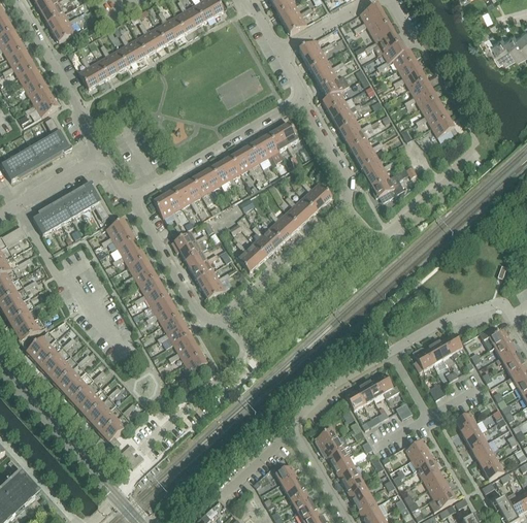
[(59,3),(63,0),(57,0),(38,0),(35,2),(40,11),(58,1),(59,3)]
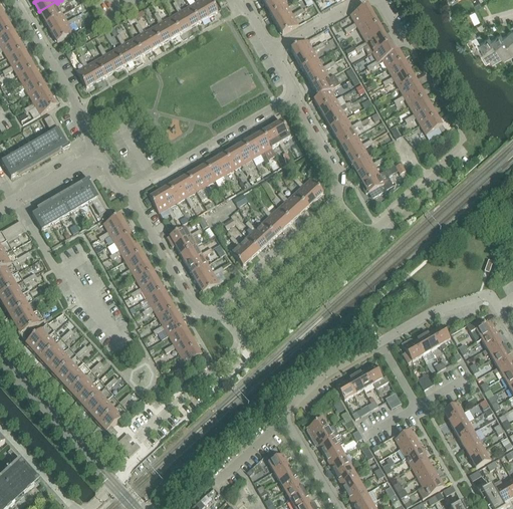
[(194,0),(188,3),(198,20),(207,14),(199,0),(194,0)]
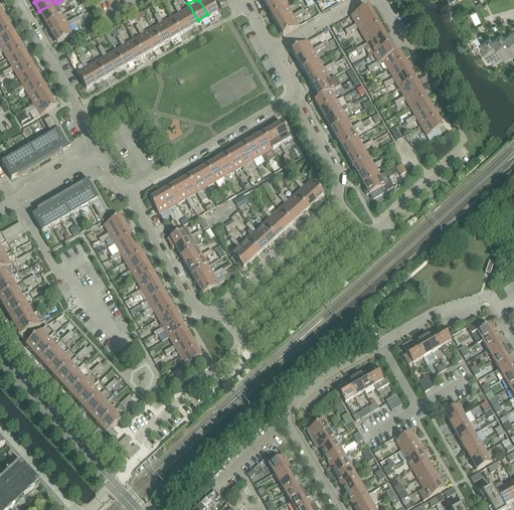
[(199,0),(207,14),(217,9),(211,0),(199,0)]
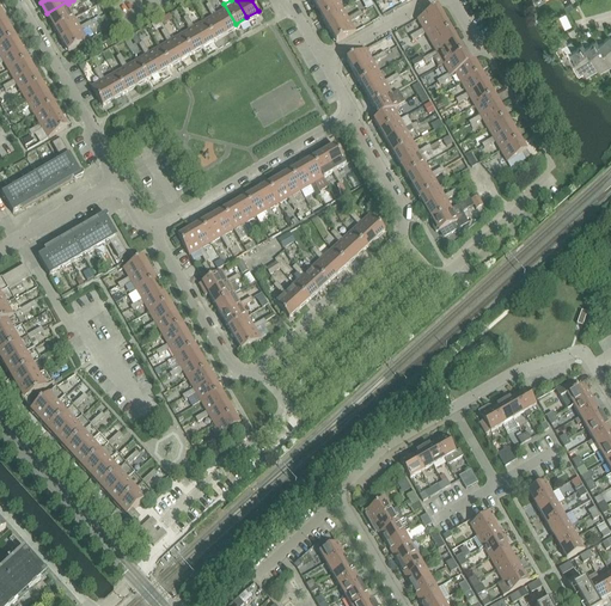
[(321,0),(315,4),(322,16),(341,4),(340,0),(321,0)]
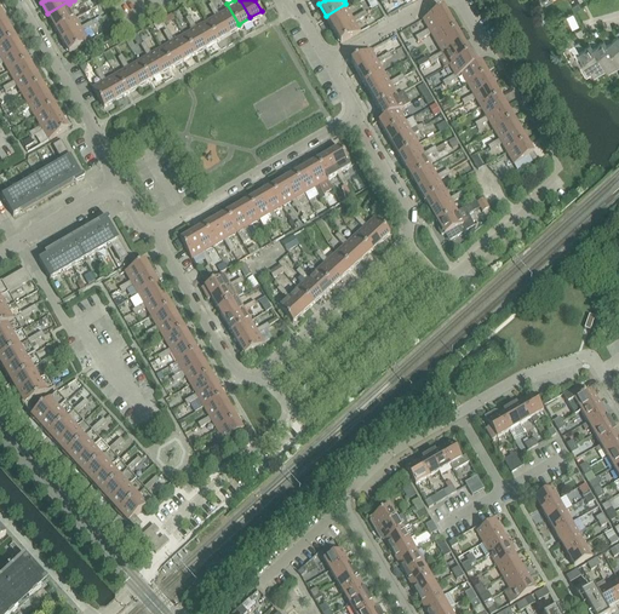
[(74,13),(69,4),(68,1),(47,13),(55,24),(74,13)]
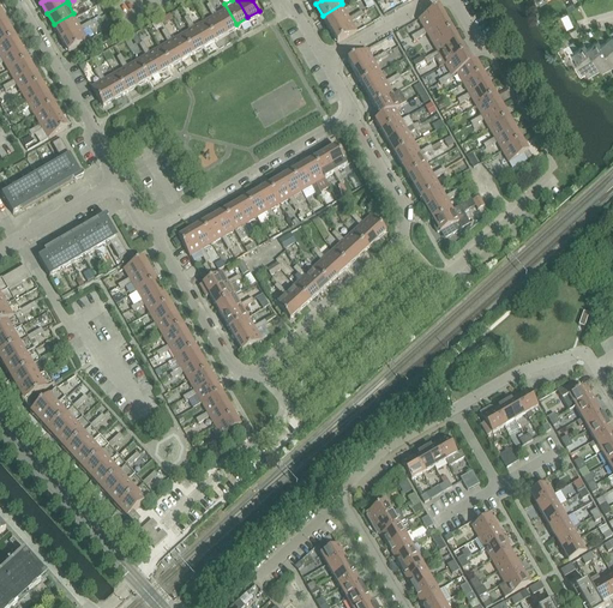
[(418,14),(424,24),(425,26),(444,14),(437,2),(418,14)]
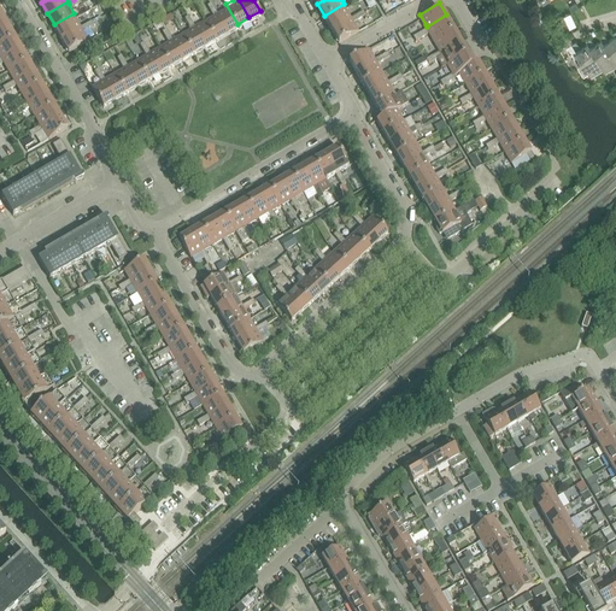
[(212,12),(204,17),(215,36),(227,30),(215,11),(217,10),(213,4),(210,6),(212,12)]
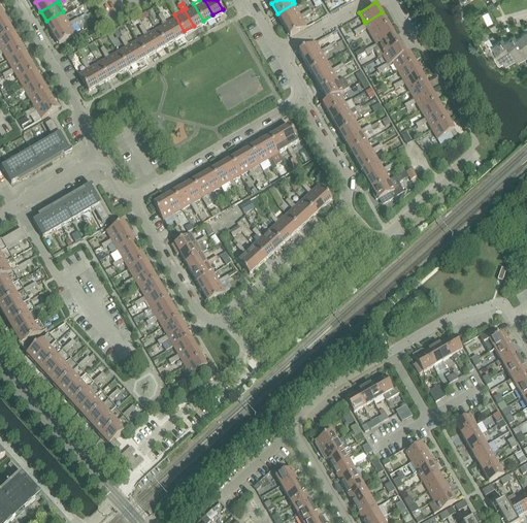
[(193,3),(186,8),(184,9),(194,26),(203,21),(193,3)]
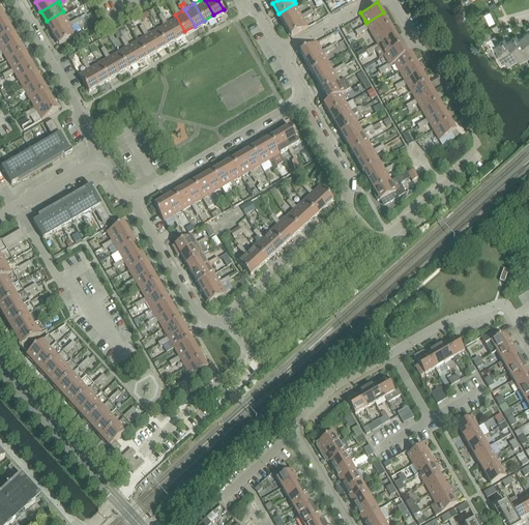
[(302,15),(307,11),(305,8),(300,11),(295,3),(278,13),(284,23),(301,12),(302,15)]
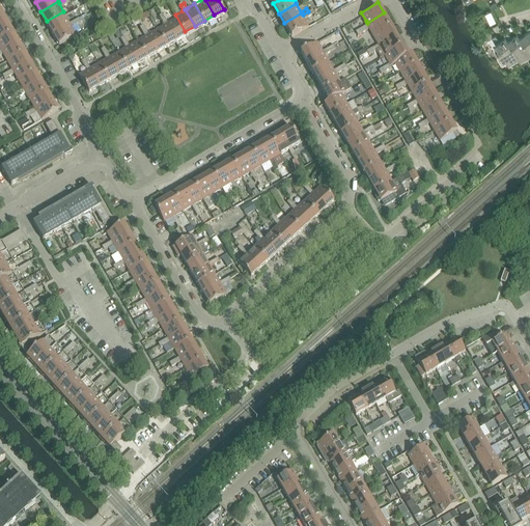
[(71,23),(75,20),(73,17),(68,19),(63,11),(47,21),(52,31),(70,21),(71,23)]
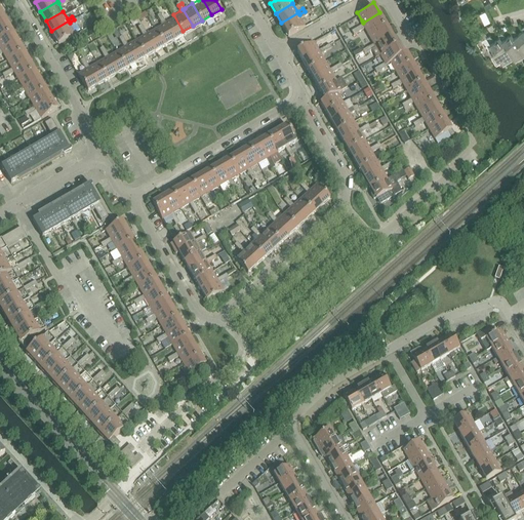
[(304,23),(299,14),(298,12),(281,23),(287,33),(304,23)]
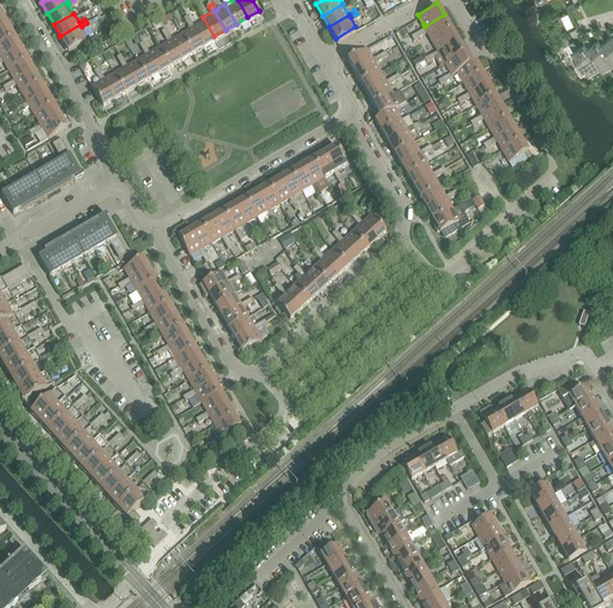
[(426,28),(431,37),(450,26),(444,14),(425,26),(424,24),(416,28),(419,32),(426,28)]
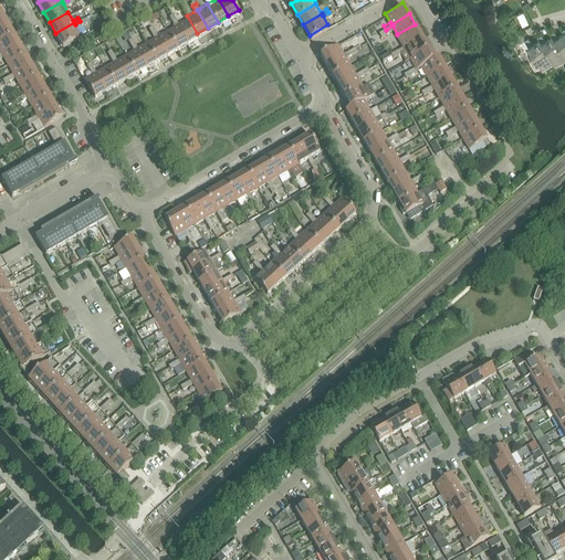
[(175,23),(166,28),(177,45),(187,40),(176,22),(178,21),(175,16),(171,18),(175,23)]
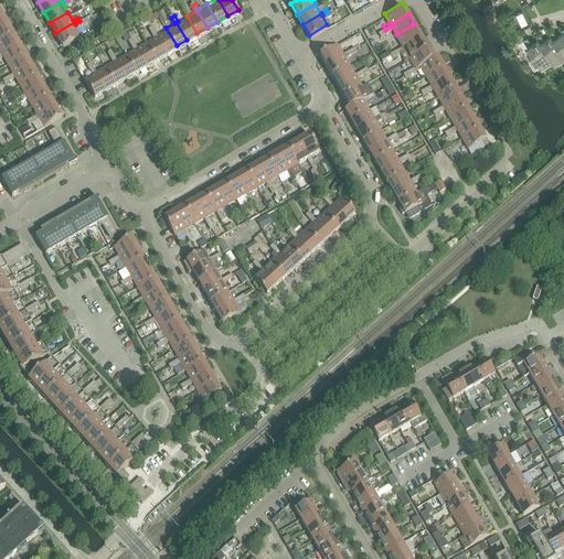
[(197,33),(187,15),(178,21),(176,22),(187,40),(197,33)]
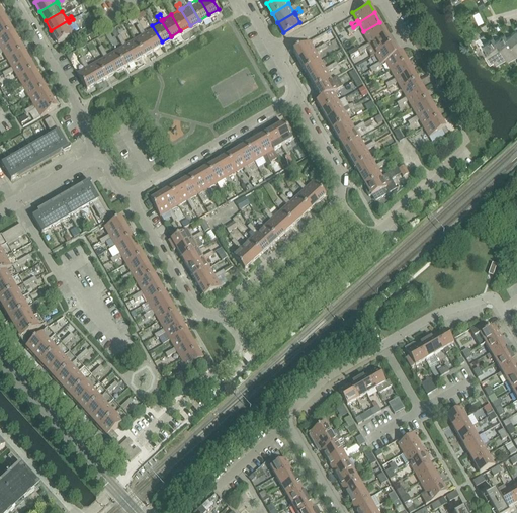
[(0,33),(12,27),(6,18),(0,21),(0,33)]
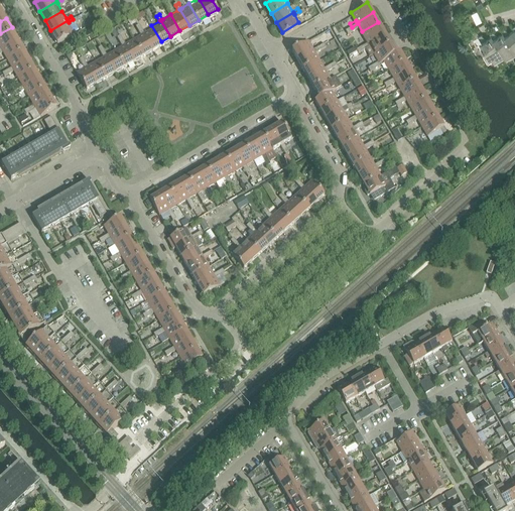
[(50,30),(56,39),(73,30),(69,22),(68,20),(50,30)]
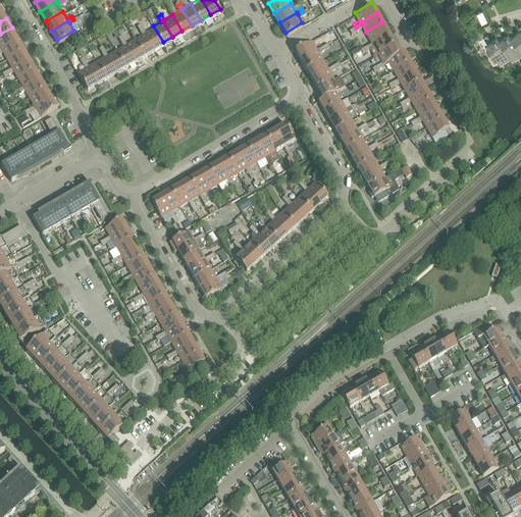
[(388,32),(382,22),(366,32),(370,40),(371,41),(388,32)]
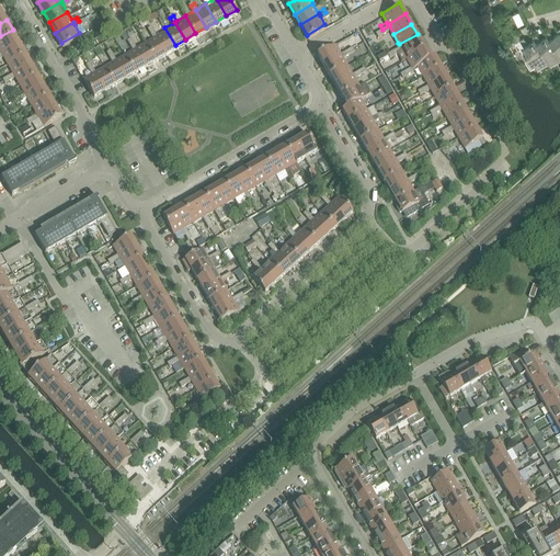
[(544,29),(546,32),(559,55),(559,56),(559,30),(559,27),(551,32),(548,26),(544,29)]
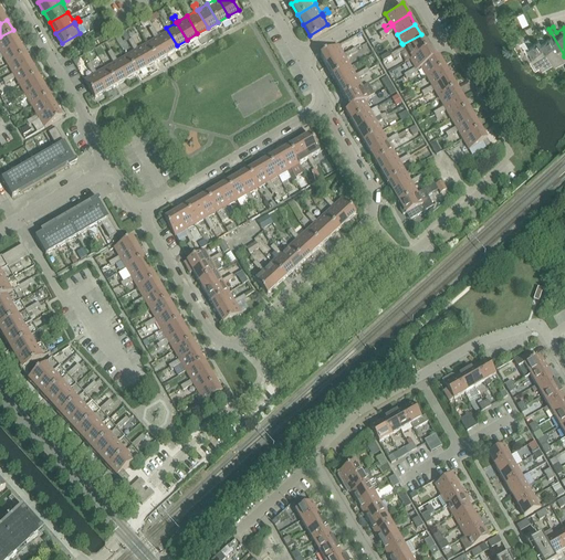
[(156,57),(166,52),(156,33),(157,32),(155,28),(150,30),(154,34),(145,40),(156,57)]
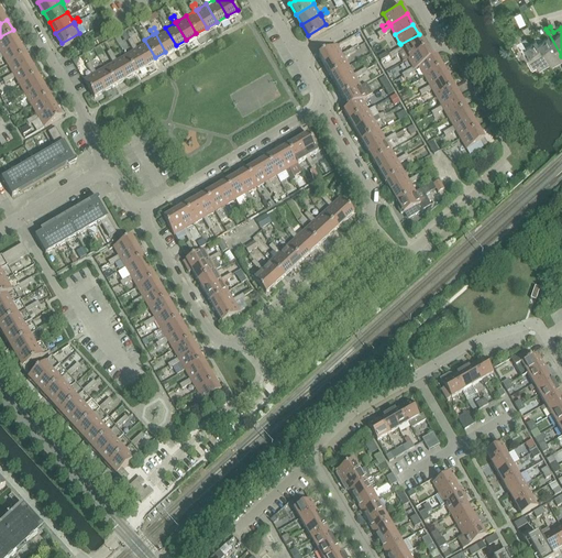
[(155,33),(165,52),(176,45),(165,28),(156,32),(155,33)]
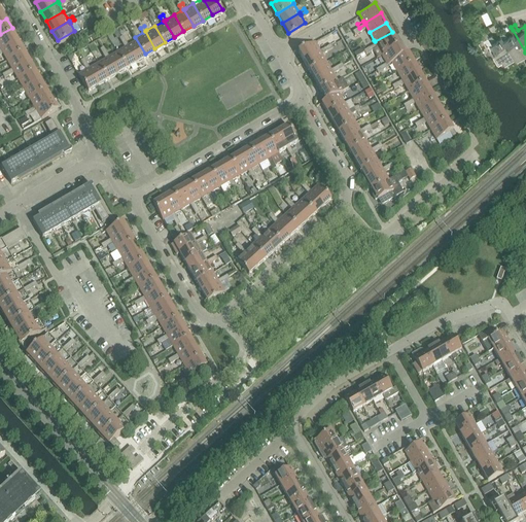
[(1,47),(18,37),(12,28),(0,34),(0,45),(1,47)]
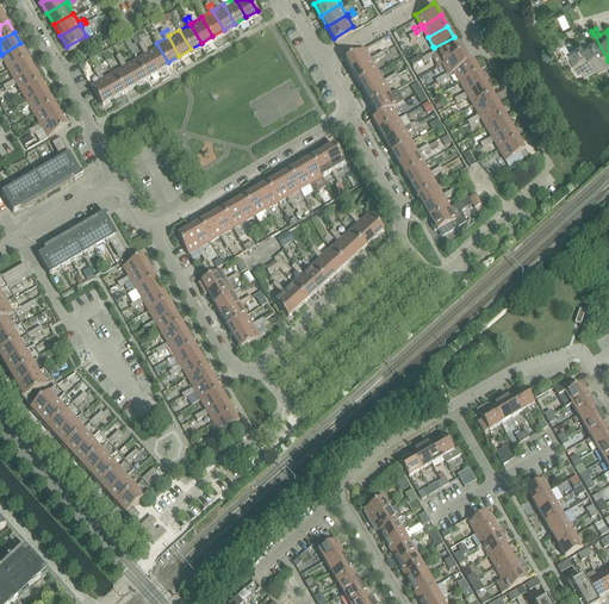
[(597,67),(608,60),(594,35),(586,38),(582,32),(578,35),(580,38),(595,63),(597,67)]
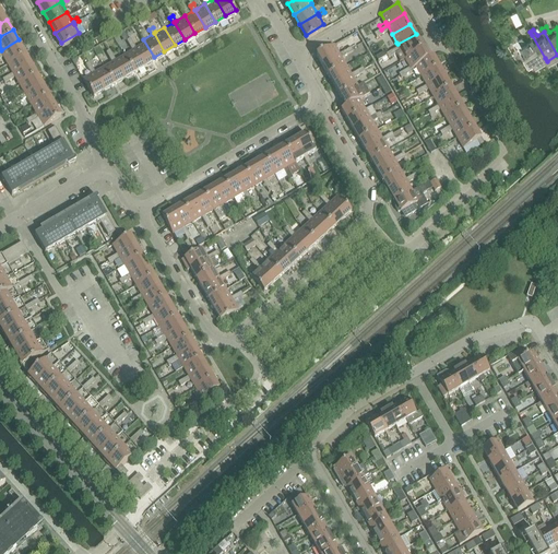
[(522,55),(527,63),(532,61),(534,65),(545,58),(532,35),(524,39),(521,33),(518,35),(518,36),(524,48),(527,52),(522,55)]
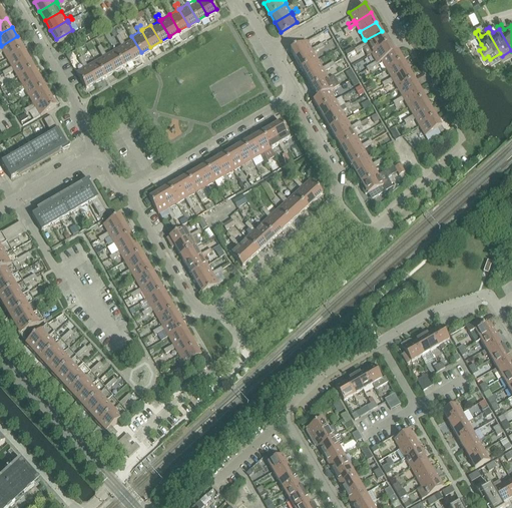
[(387,40),(382,31),(365,40),(364,39),(359,42),(361,45),(360,46),(362,48),(364,47),(367,52),(371,50),(387,40)]
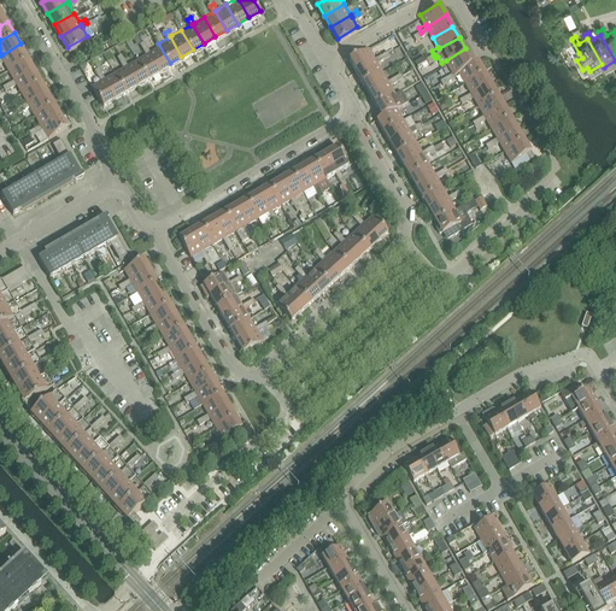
[(572,40),(565,43),(573,57),(579,53),(572,40)]
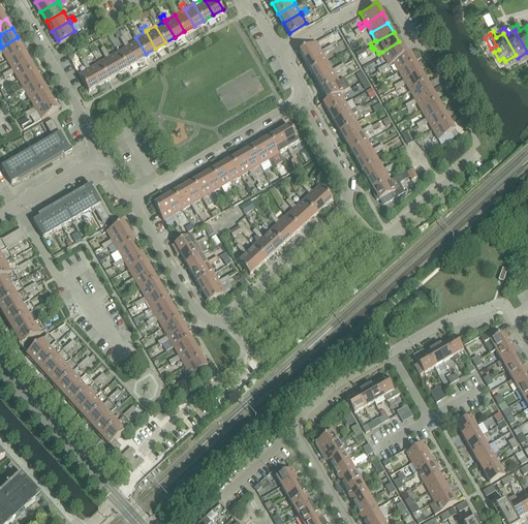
[(0,50),(2,49),(6,57),(23,48),(18,37),(1,48),(0,45),(0,50)]
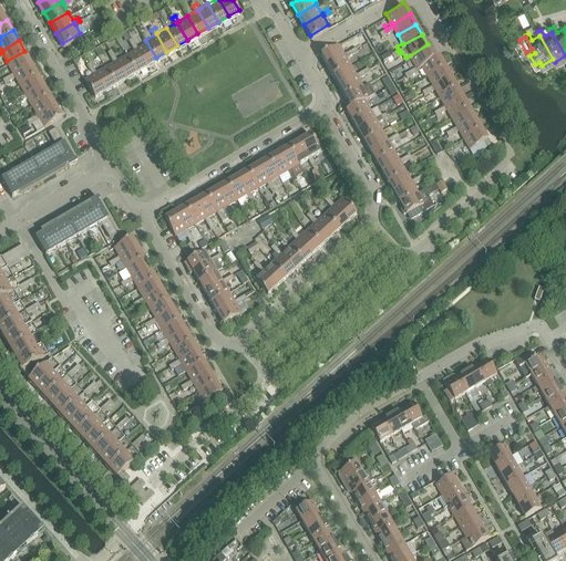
[(135,70),(146,64),(135,45),(137,44),(134,40),(131,42),(133,47),(125,52),(135,70)]
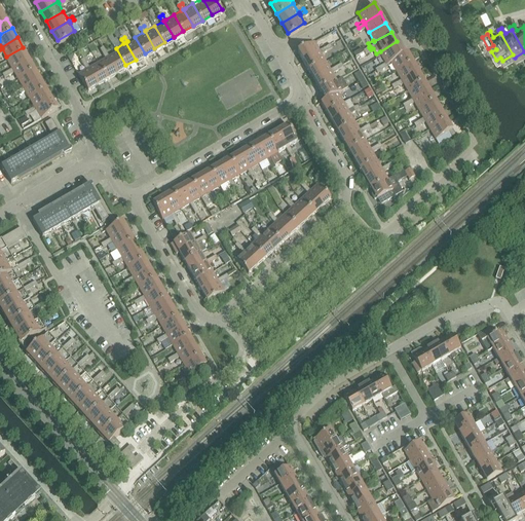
[(127,41),(125,42),(136,60),(145,53),(135,37),(127,41)]
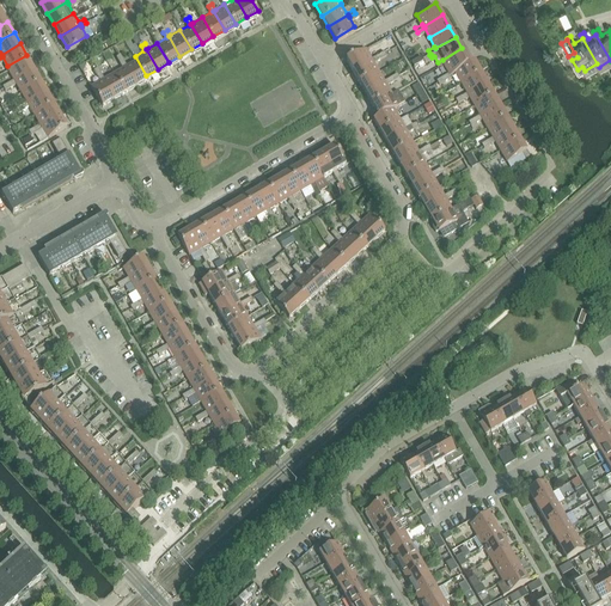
[(352,67),(372,56),(371,54),(365,44),(346,55),(352,67)]
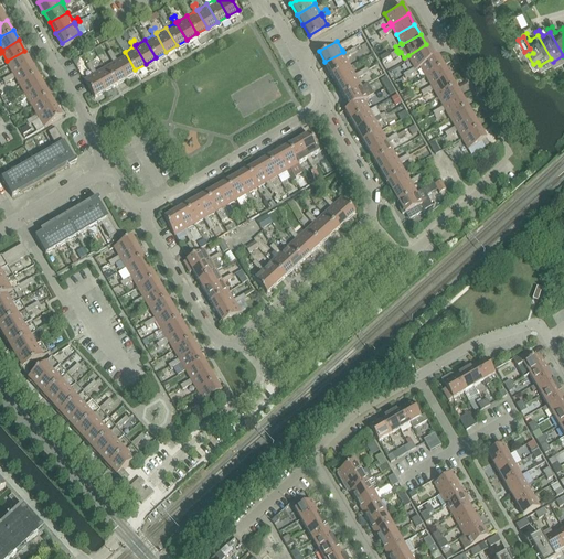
[(433,54),(426,44),(408,55),(413,63),(414,65),(415,65),(419,63),(433,55),(433,54)]
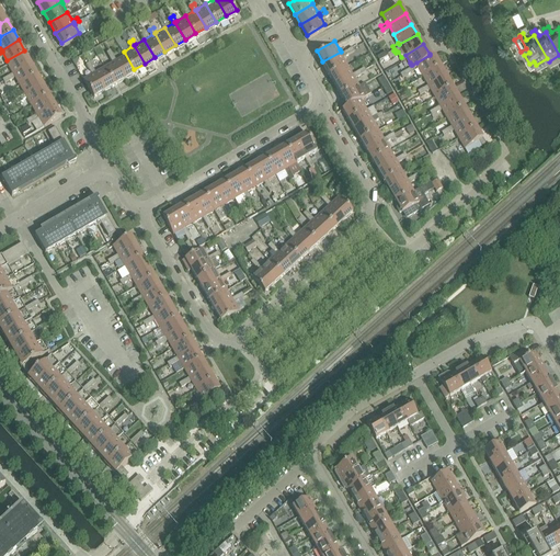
[(342,53),(347,49),(345,46),(340,49),(341,52),(322,61),(329,71),(346,61),(342,53)]
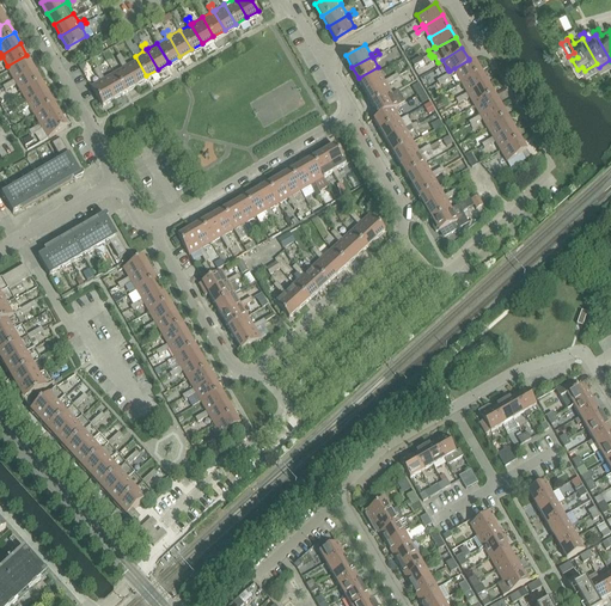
[(420,50),(410,56),(413,61),(423,55),(422,54),(420,50)]
